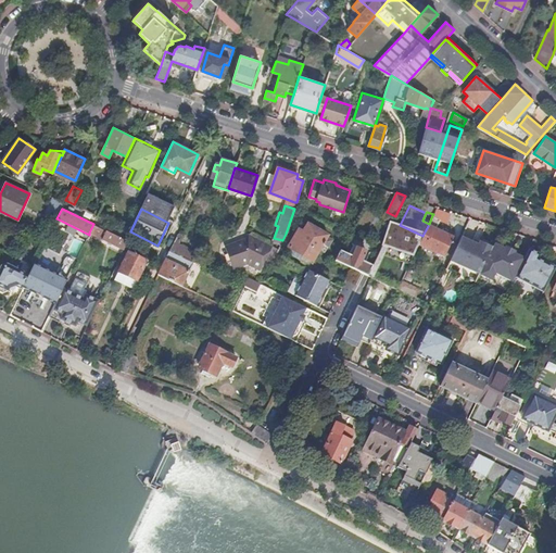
[(444,255),(454,236),(437,227),(440,220),(432,215),(429,224),(422,236),(420,240),(419,243),(444,255)]
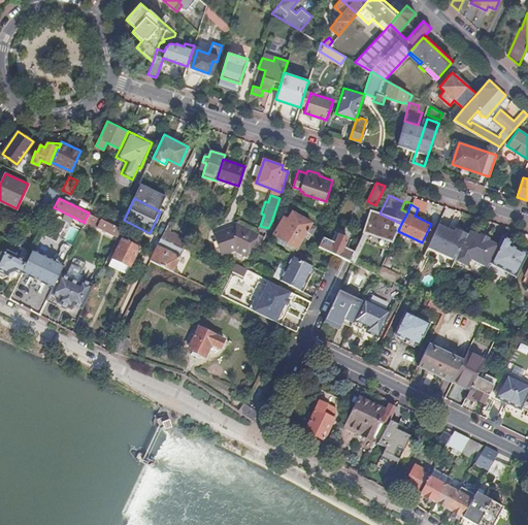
[(315,227),(309,225),(310,223),(292,211),(291,214),(286,210),(283,217),(283,218),(273,234),(297,247),(303,235),(308,237),(315,227)]
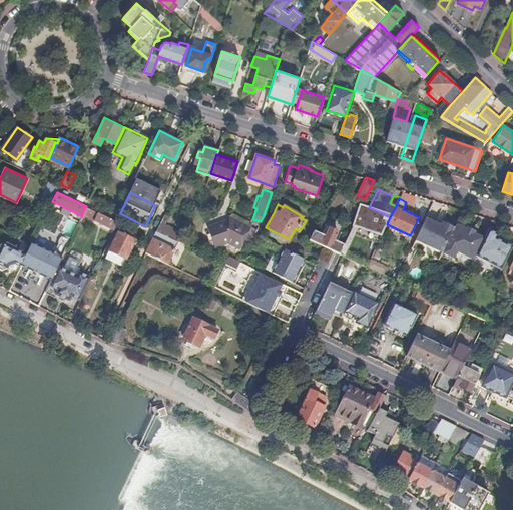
[(94,220),(98,212),(86,206),(82,214),(94,220)]
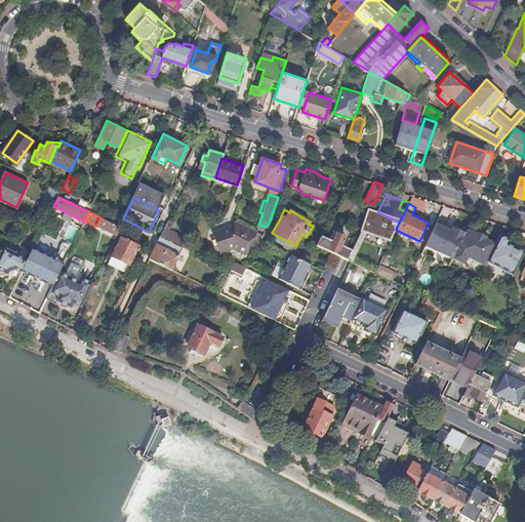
[(121,227),(101,217),(96,226),(117,236),(121,227)]
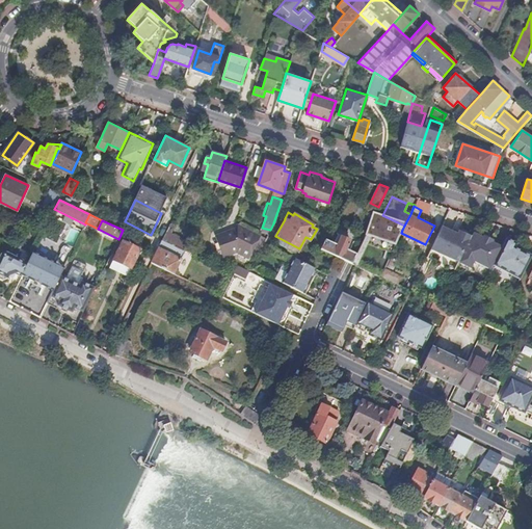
[(248,256),(260,234),(237,221),(237,232),(230,234),(229,231),(215,235),(221,255),(236,249),(248,256)]
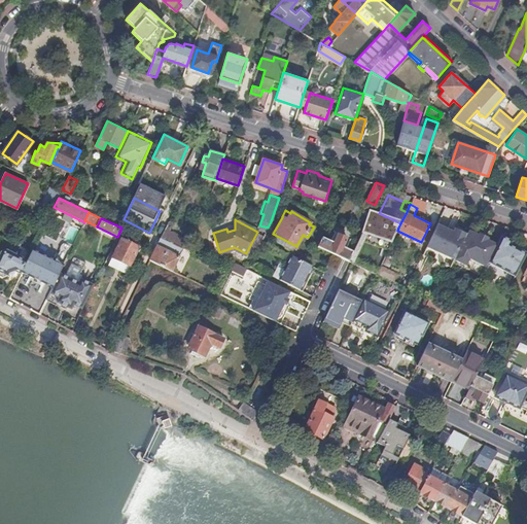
[(455,258),(467,233),(455,228),(454,229),(453,232),(447,229),(436,223),(426,246),(455,258)]
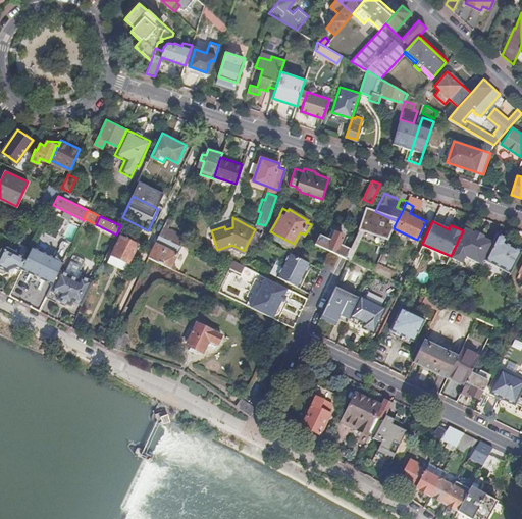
[(483,259),(491,241),(482,237),(483,235),(474,230),(473,232),(464,227),(463,230),(451,256),(461,262),(465,255),(481,263),(483,259)]
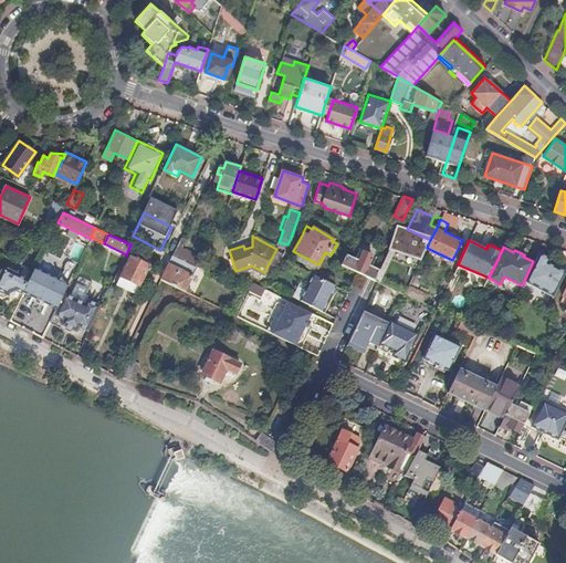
[(198,266),(200,259),(191,254),(190,254),(176,248),(173,256),(197,268),(198,266)]
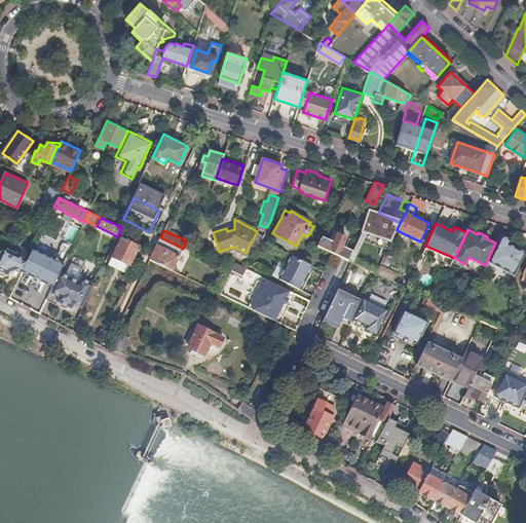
[(341,246),(345,236),(337,232),(333,241),(322,236),(317,246),(332,253),(347,259),(351,250),(341,246)]
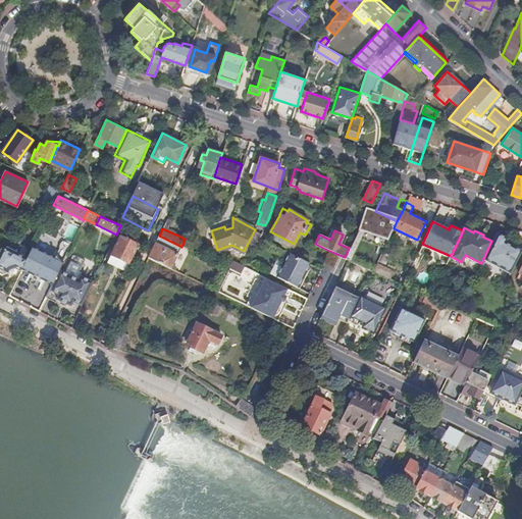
[(507,238),(497,231),(491,241),(483,259),(511,273),(521,251),(521,250),(505,242),(507,238)]
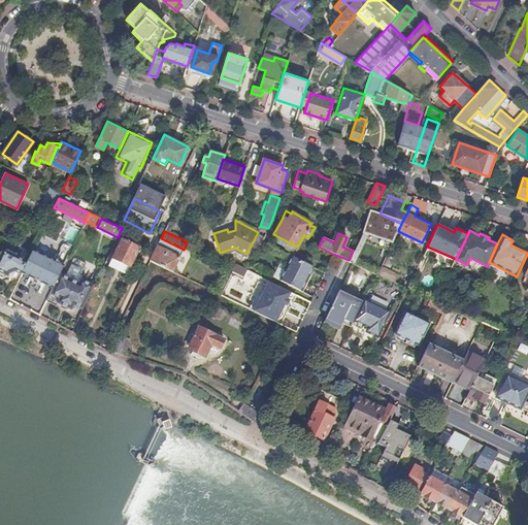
[(174,268),(184,250),(161,238),(151,260),(177,272),(178,270),(174,268)]
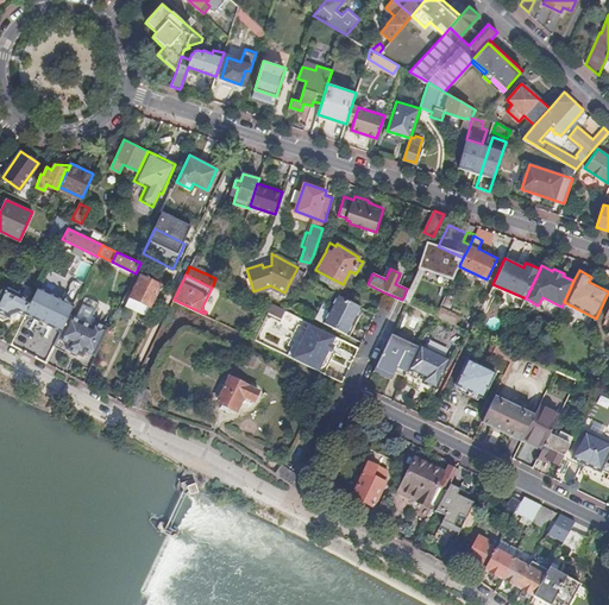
[(151,307),(161,285),(140,276),(130,296),(151,307)]
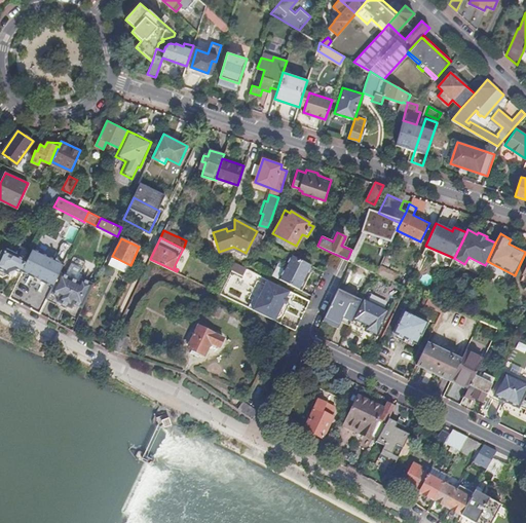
[(454,258),(425,246),(421,253),(450,266),(453,261),(454,258)]
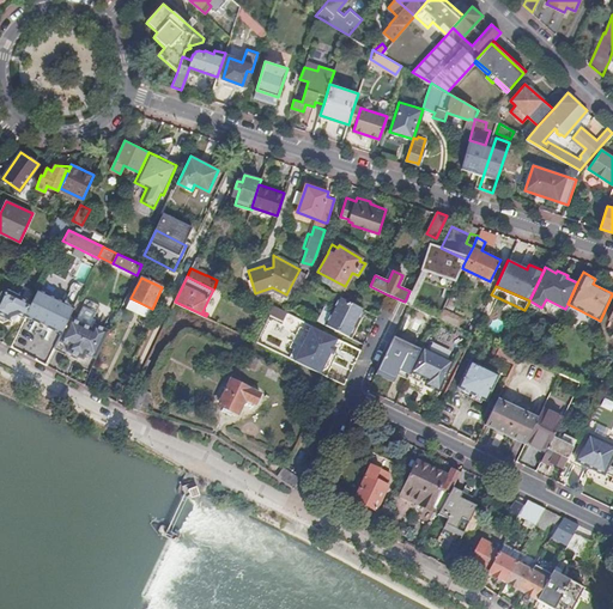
[(25,316),(32,302),(7,290),(0,292),(0,321),(1,322),(8,320),(11,316),(16,315),(24,318),(25,316)]
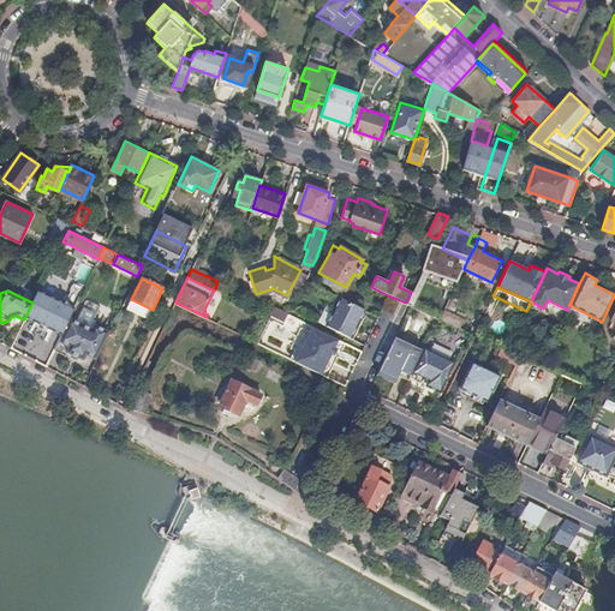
[(71,315),(75,307),(39,291),(33,303),(25,317),(61,335),(70,317),(71,315)]
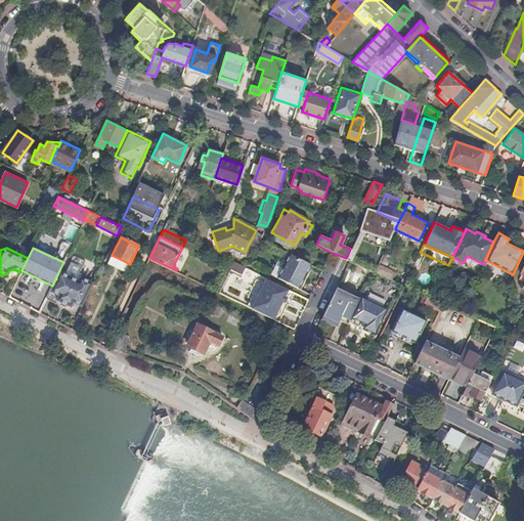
[(298,288),(310,264),(290,253),(285,263),(277,277),(298,288)]
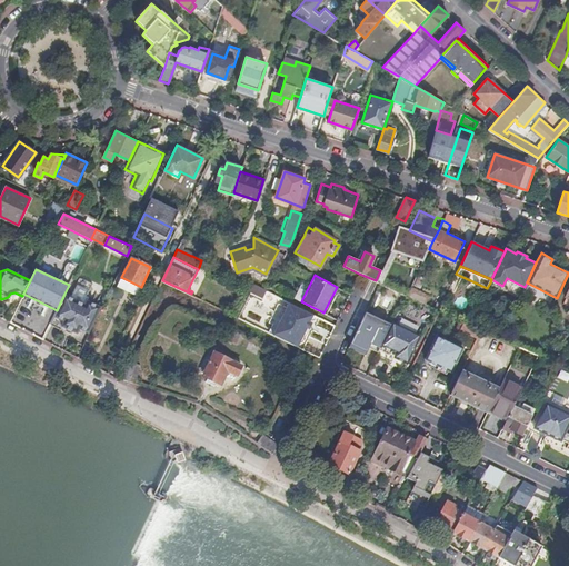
[(301,301),(309,286),(302,281),(293,297),(301,301)]
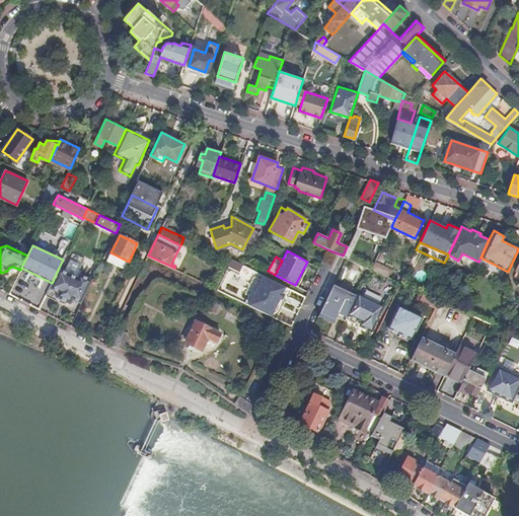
[(239,271),(243,264),(230,258),(226,265),(228,266),(239,271)]
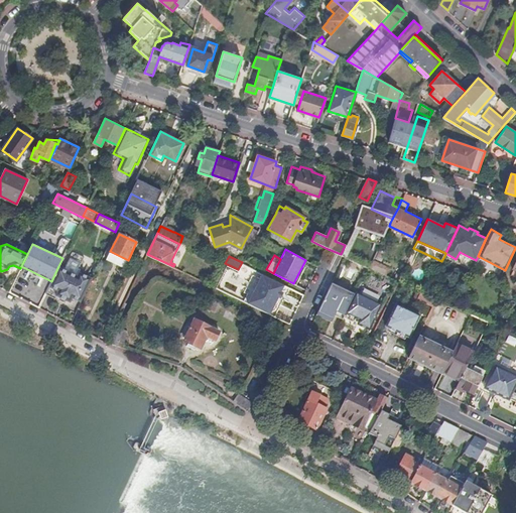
[(360,275),(357,273),(357,271),(355,270),(358,262),(347,257),(343,267),(342,267),(338,275),(356,283),(360,275)]
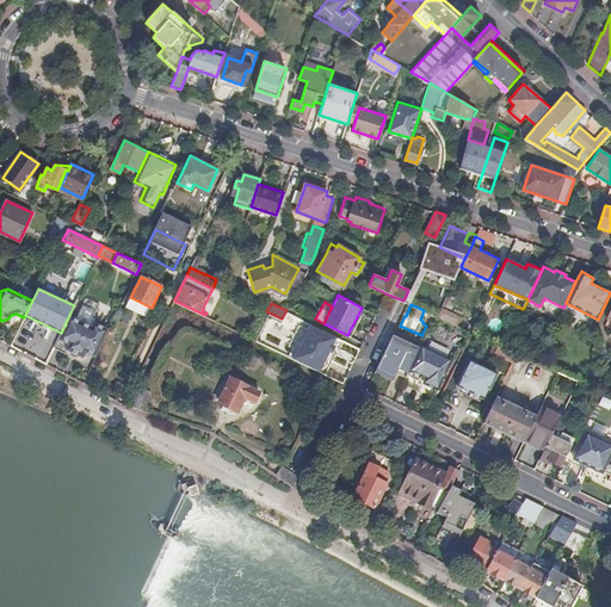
[(448,321),(451,313),(440,308),(437,316),(448,321)]
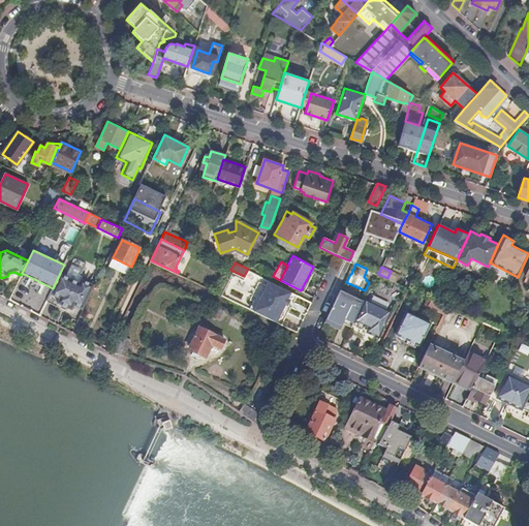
[(83,309),(94,285),(81,279),(79,282),(60,273),(53,288),(50,294),(59,298),(57,302),(71,309),(74,305),(83,309)]
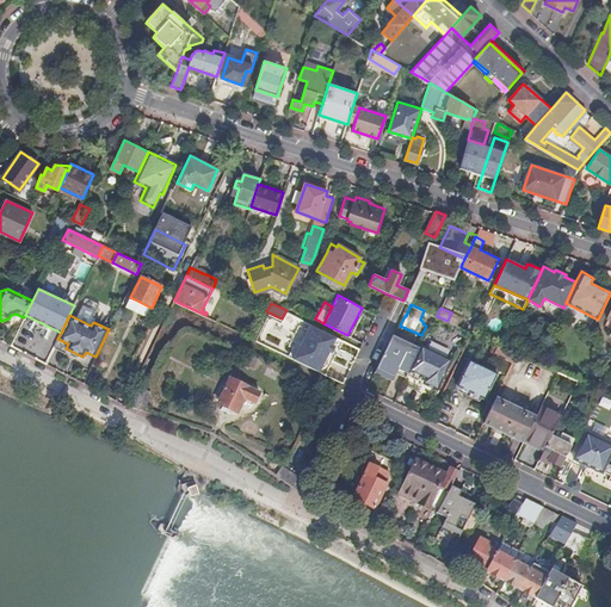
[(329,350),(333,344),(337,336),(310,323),(309,328),(294,358),(319,371),(321,367),(325,366),(329,358),(328,353),(329,350)]
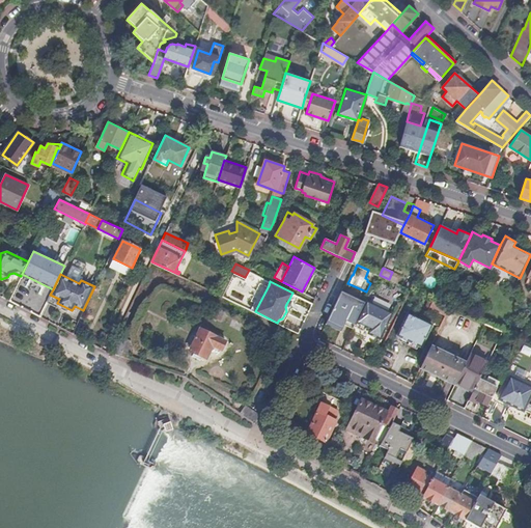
[(351,322),(361,299),(335,287),(322,322),(340,330),(344,318),(351,322)]
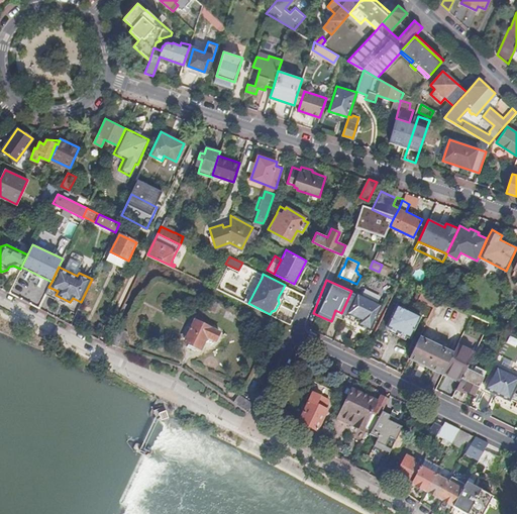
[(56,295),(58,291),(48,287),(45,294),(54,298),(56,295)]
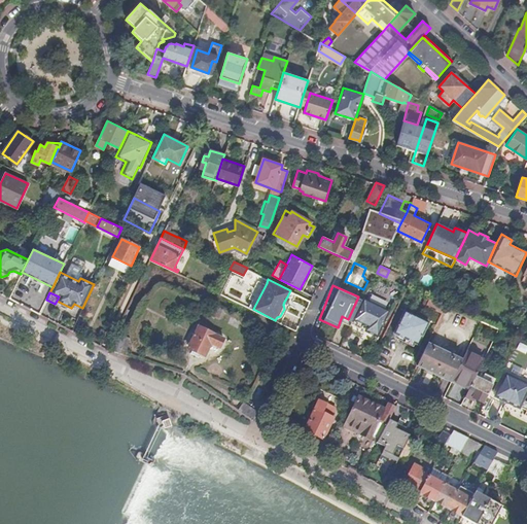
[(377,336),(389,310),(362,298),(352,319),(353,320),(352,321),(353,324),(358,327),(361,326),(362,324),(366,326),(371,328),(370,332),(377,336)]
